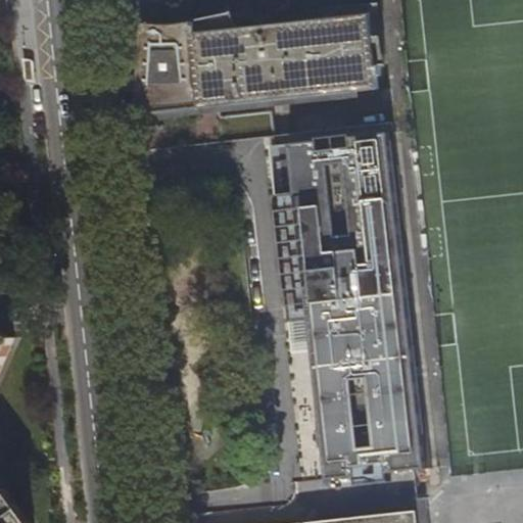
[(237,29),(233,13),(218,16),(196,21),(174,24),(159,25),(142,22),(135,115),(222,109),(379,90),(371,14),(237,29)]
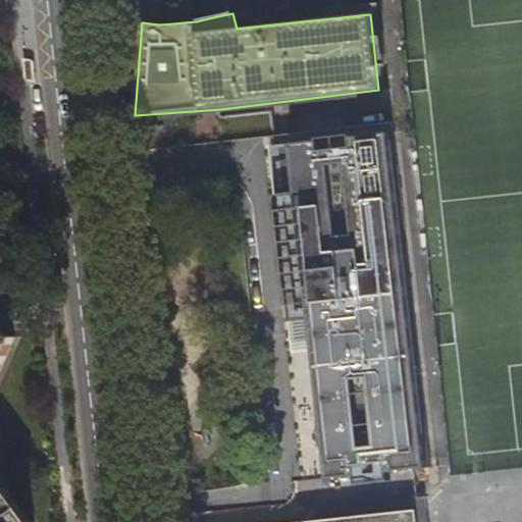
[(222,117),(224,141),(278,136),(273,111),(222,117)]
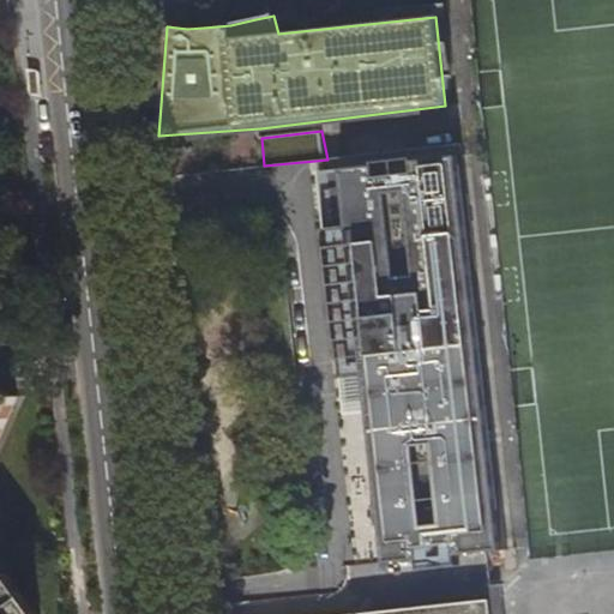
[(509,552),(463,160),(415,164),(416,176),(375,180),(375,169),(320,174),(326,226),(348,223),(386,564),(419,560),(417,548),(457,545),(458,555),(509,552)]
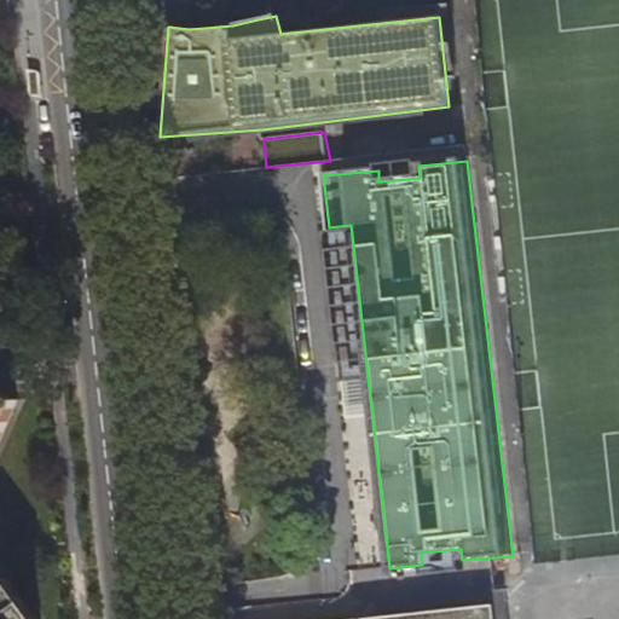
[(379,171),(379,181),(420,178),(418,166),(417,162),(377,166),(379,171)]
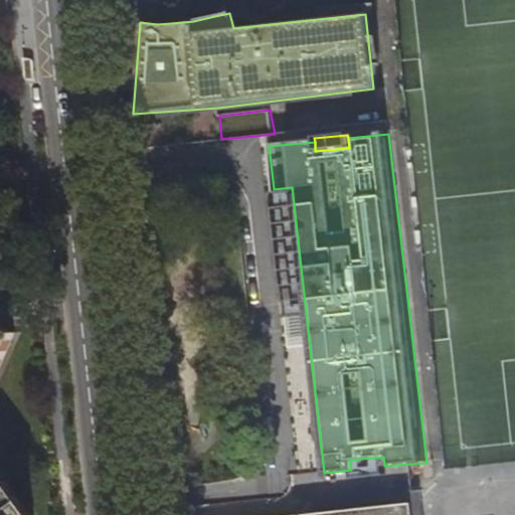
[(0,368),(15,334),(0,327),(0,368)]
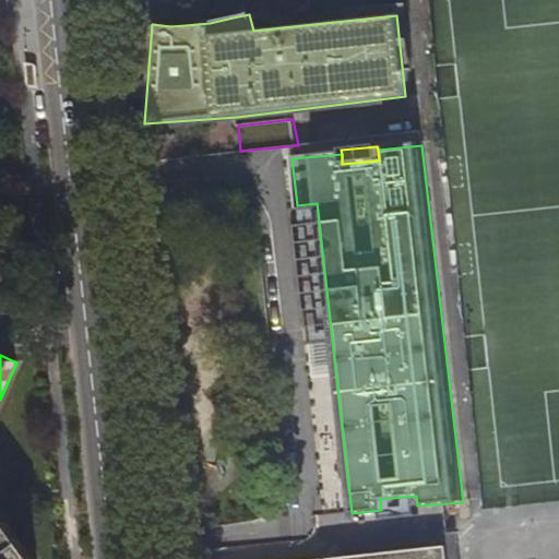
[(381,510),(383,520),(418,516),(417,506),(416,496),(380,499),(381,510)]
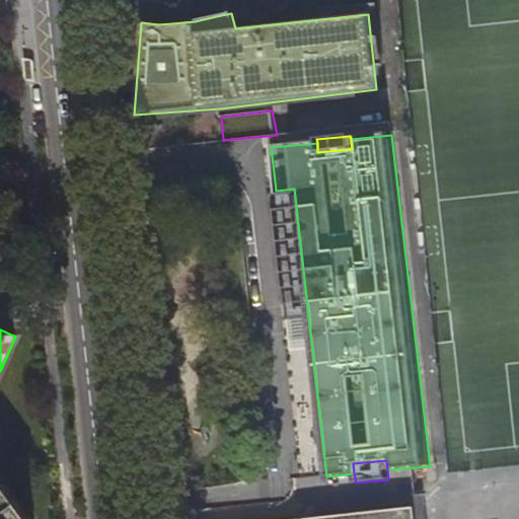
[(310,495),(308,477),(290,480),(293,497),(310,495)]
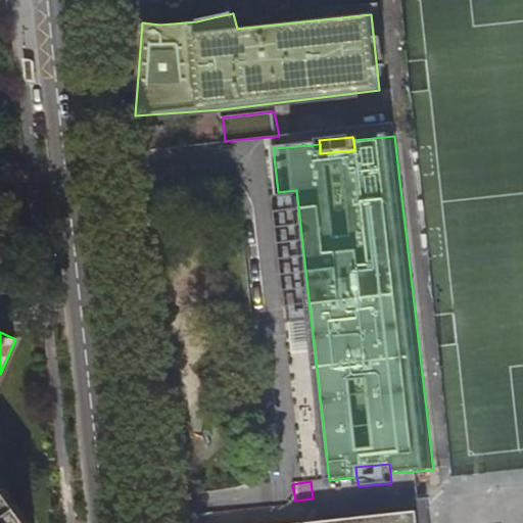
[(0,522),(31,522),(7,489),(0,493),(0,522)]
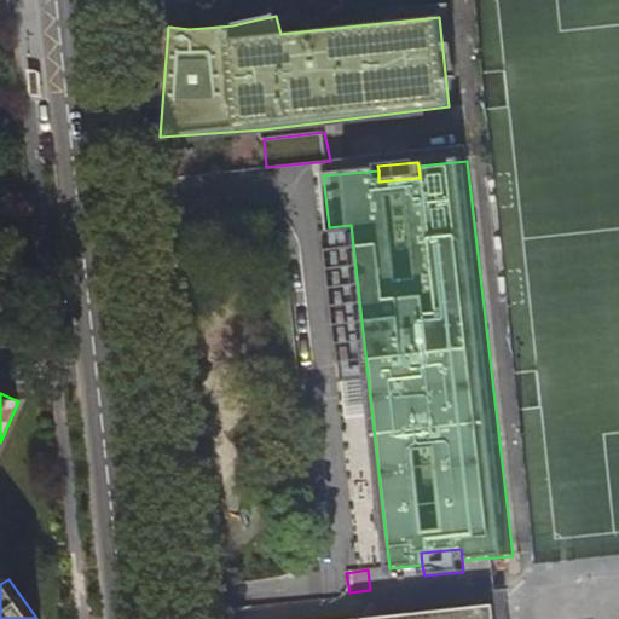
[(505,618),(503,590),(381,605),(382,618),(505,618)]
